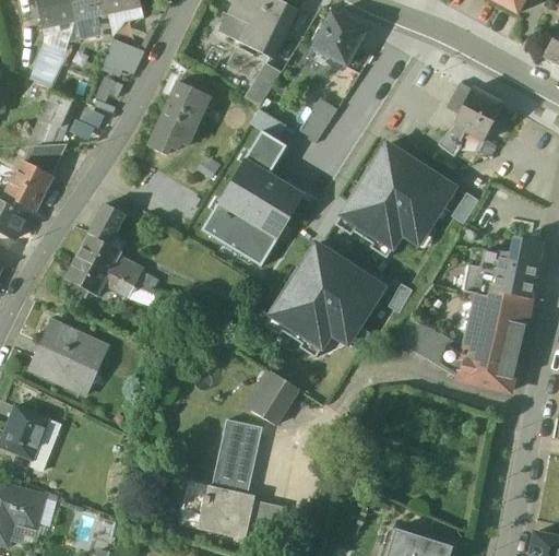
[(37,0),(38,8),(33,10),(35,18),(40,16),(44,34),(61,30),(59,24),(75,20),(71,0),(37,0)]
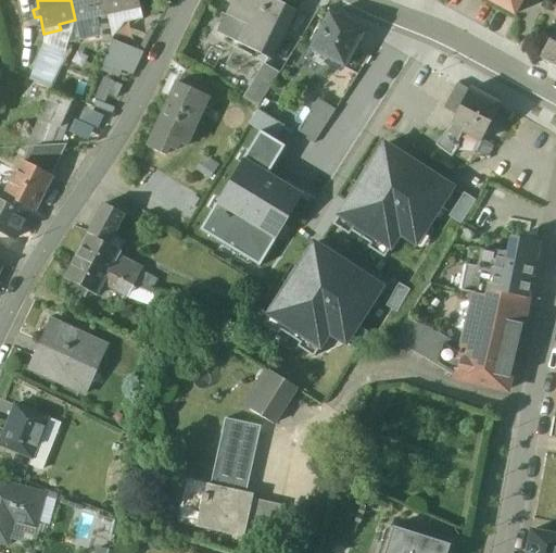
[(71,0),(75,20),(106,13),(104,0),(71,0)]
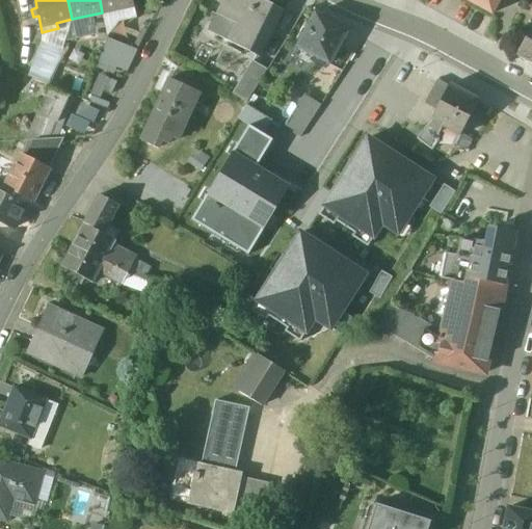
[(100,0),(102,12),(135,4),(134,0),(100,0)]
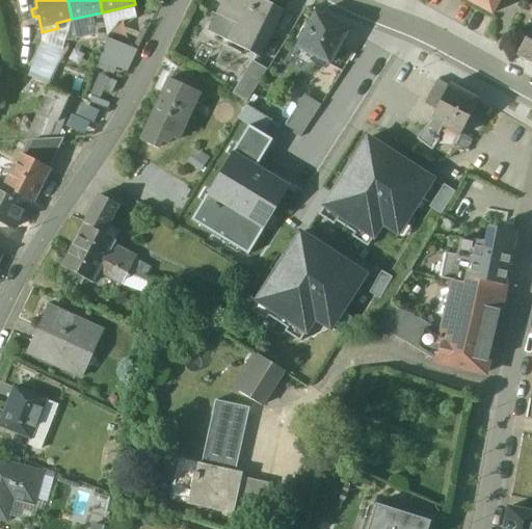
[(284,8),(266,0),(222,0),(217,11),(237,22),(228,38),(261,55),(284,8)]
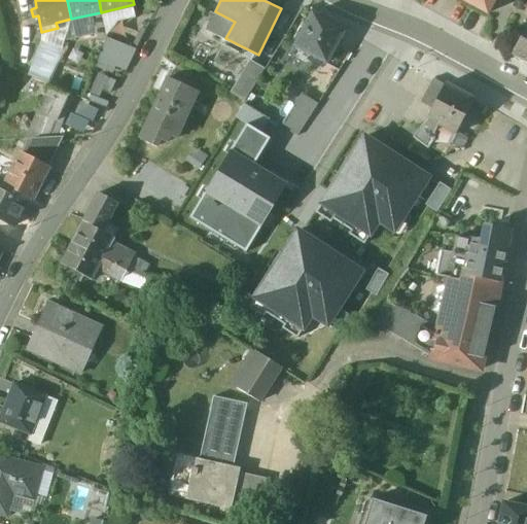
[(467,0),(488,11),(494,0),(467,0)]
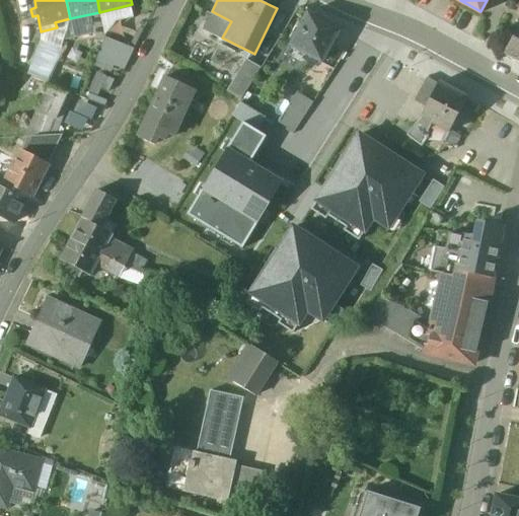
[(99,12),(103,30),(105,30),(117,17),(134,13),(132,4),(99,12)]
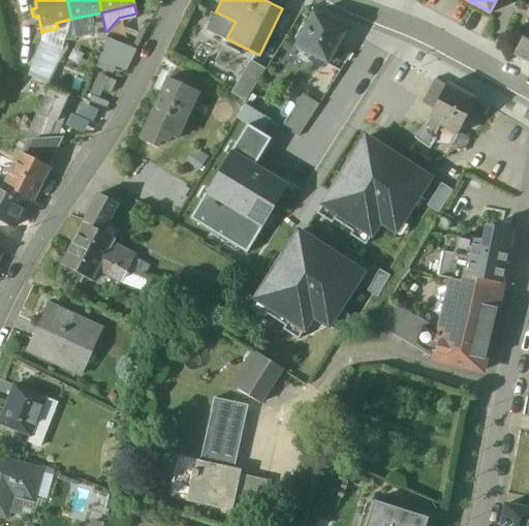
[(345,28),(314,10),(296,44),(328,61),(345,28)]
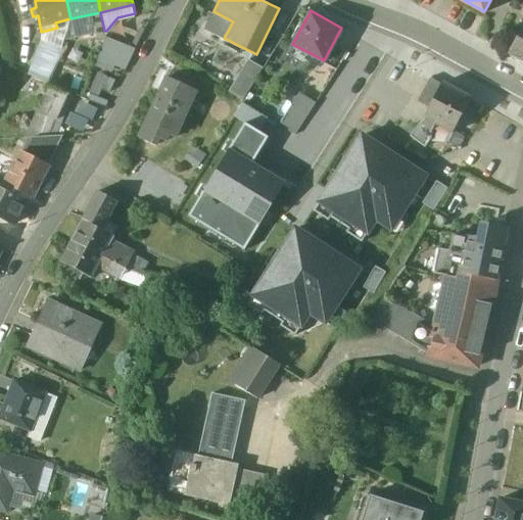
[(106,31),(104,32),(105,37),(97,57),(126,67),(138,41),(140,22),(106,31)]
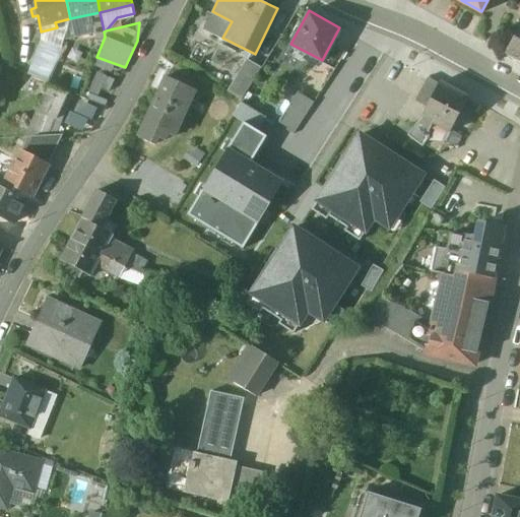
[(519,24),(506,52),(519,60),(519,24)]
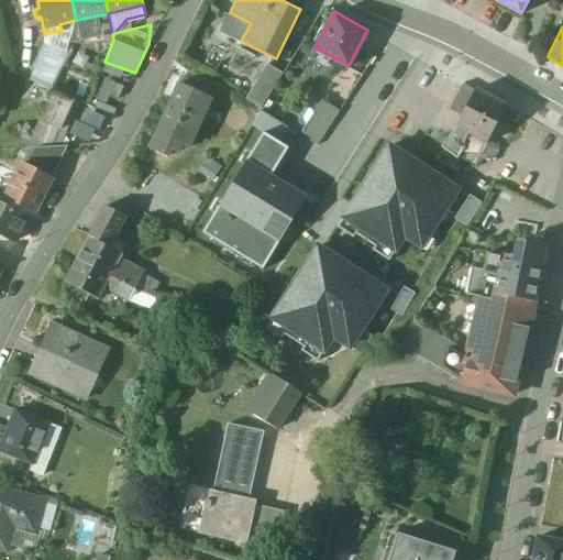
[(68,50),(45,41),(41,52),(65,61),(68,50)]
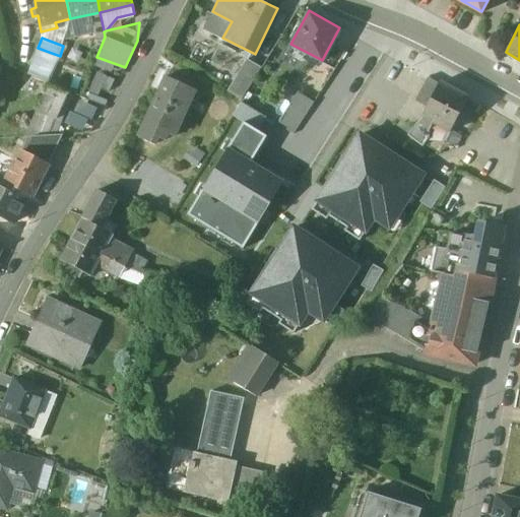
[(60,56),(38,48),(28,72),(49,80),(59,59),(60,56)]
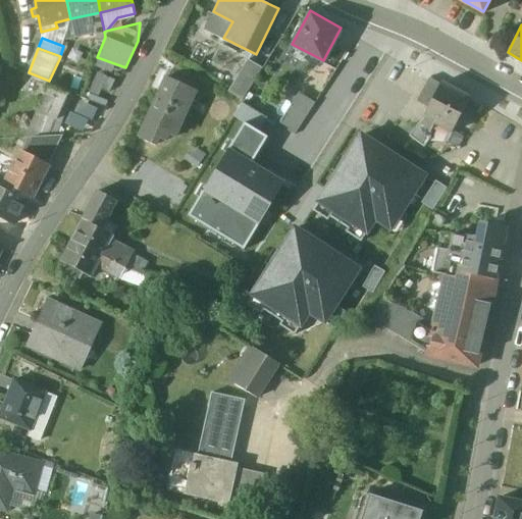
[(248,58),(233,82),(248,90),(262,66),(248,58)]
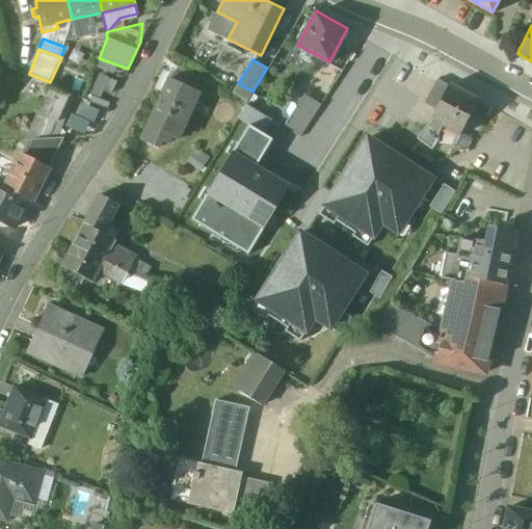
[(111,103),(117,75),(98,71),(91,99),(111,103)]
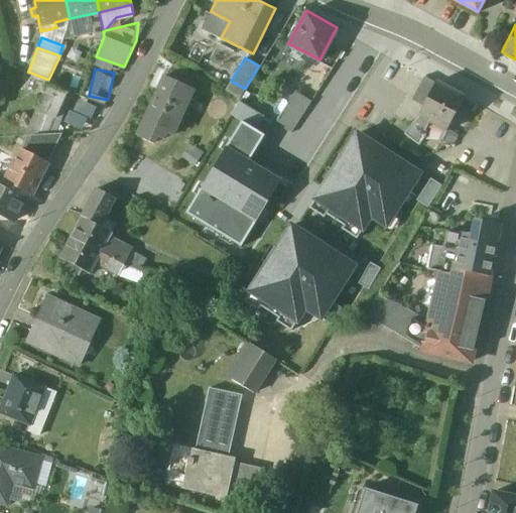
[(164,75),(143,120),(159,128),(167,131),(181,100),(187,103),(194,89),(164,75)]
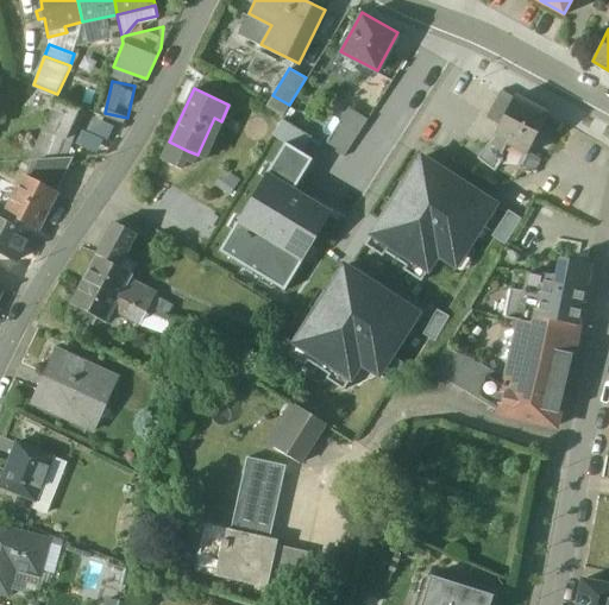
[(501,88),(487,115),(500,123),(514,95),(501,88)]
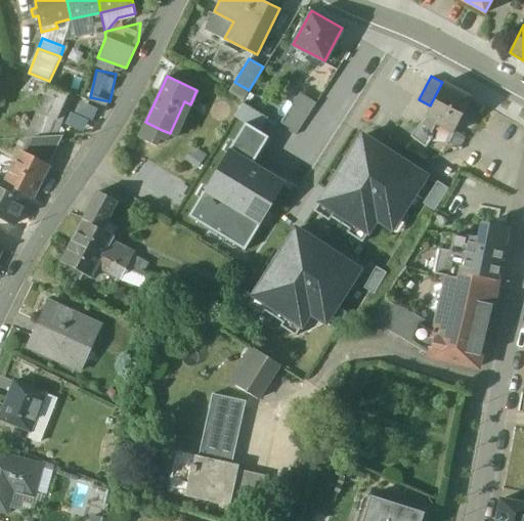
[(430,105),(425,117),(436,122),(453,131),(471,96),(443,81),(442,82),(430,105)]
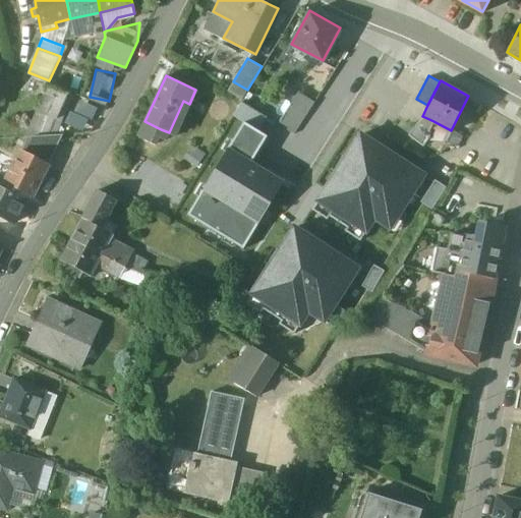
[(73,96),(47,84),(37,109),(62,120),(73,96)]
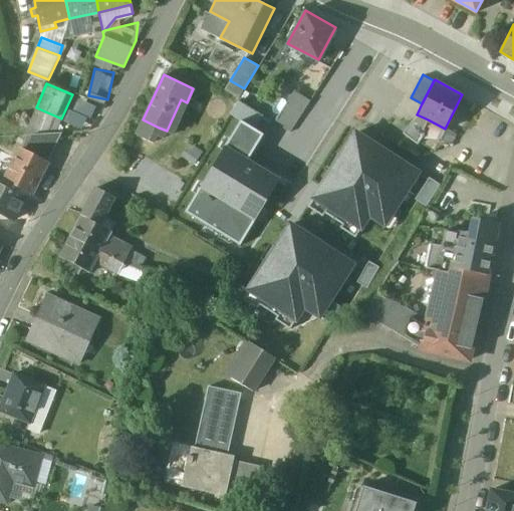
[(294,90),(275,121),(290,132),(310,100),(294,90)]
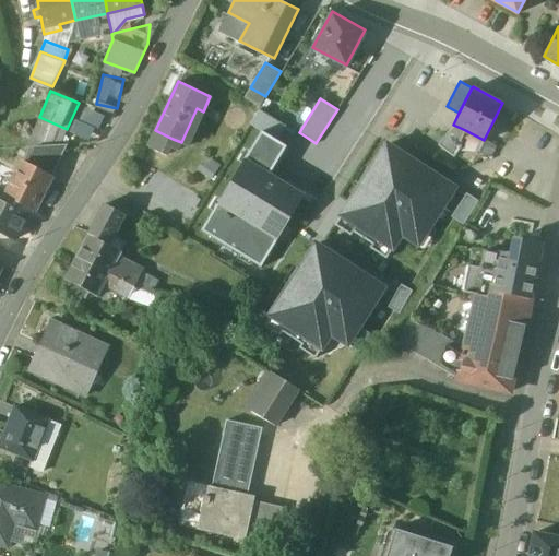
[(285,125),(259,108),(250,122),(276,139),(285,125)]
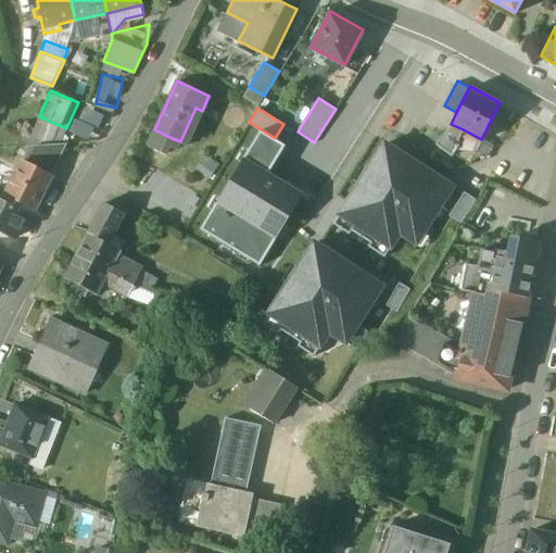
[(66,128),(39,116),(27,145),(36,145),(61,141),(66,128)]
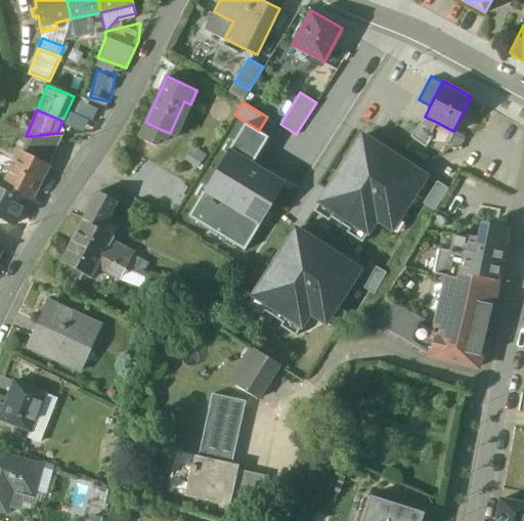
[(436,122),(425,117),(411,135),(426,145),(432,136),(433,128),(436,122)]
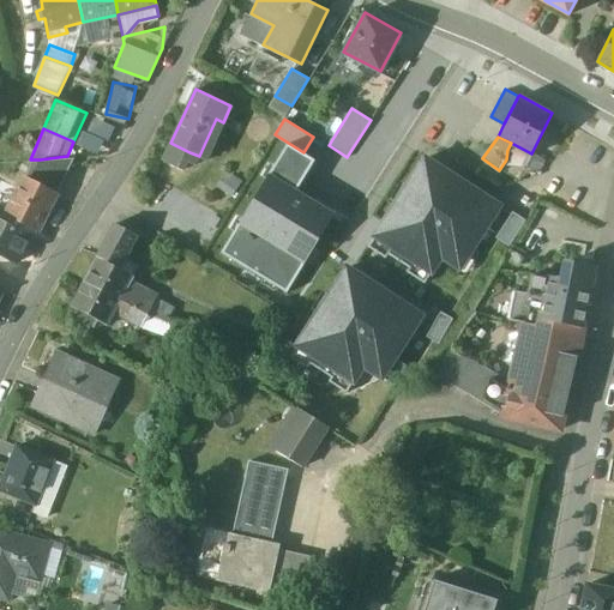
[(190,152),(170,143),(163,159),(182,169),(190,152)]
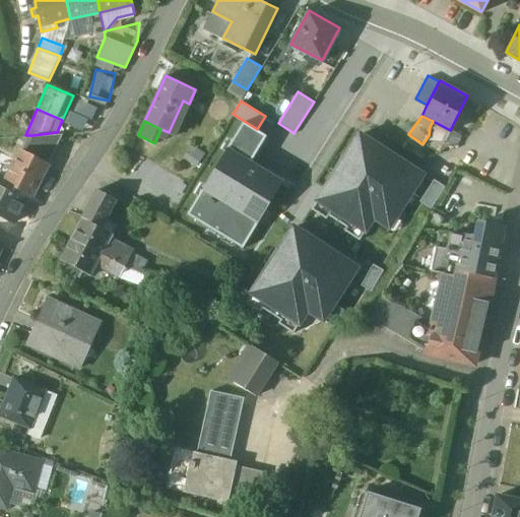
[(188,213),(243,247),(282,180),(251,160),(266,135),(244,121),(188,213)]
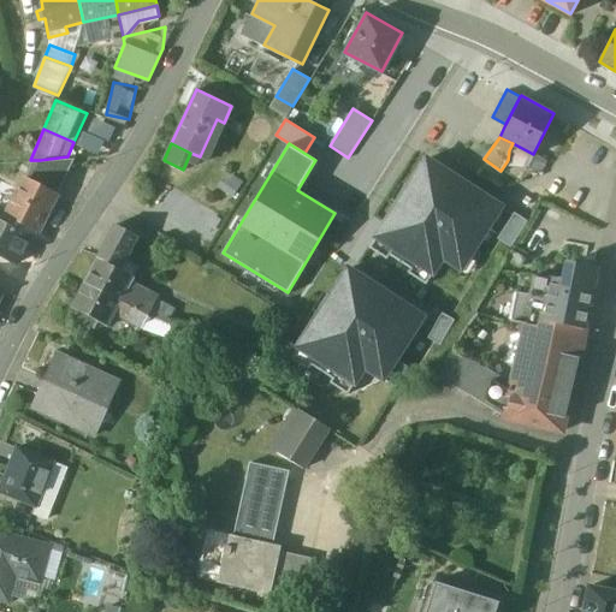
[(503,206),(428,155),(369,242),(432,283),(448,260),(461,268),(503,206)]
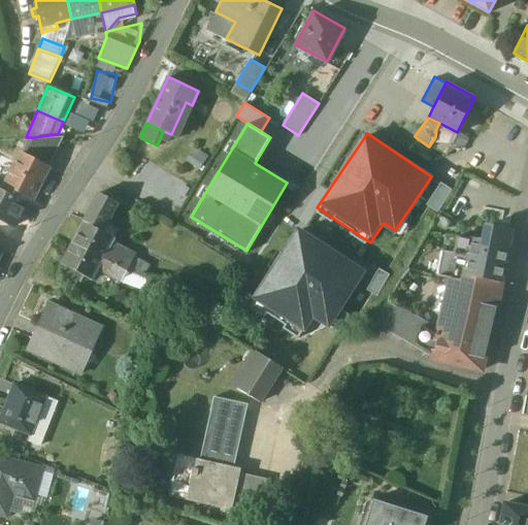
[(64,135),(34,137),(27,154),(50,165),(64,135)]
